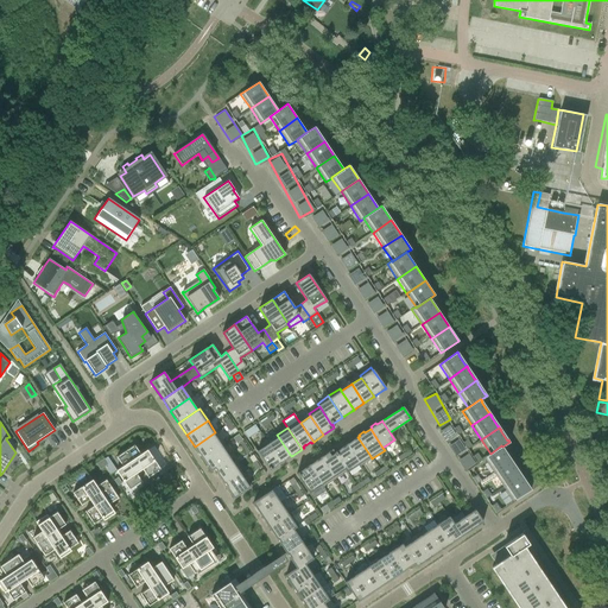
[(215,432),(195,447),(202,458),(223,444),(215,432)]
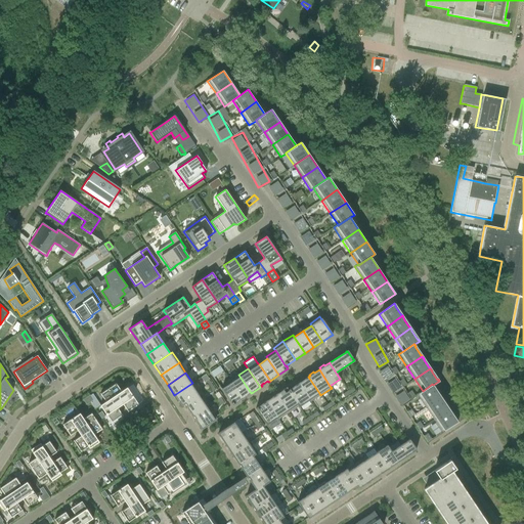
[(238,375),(229,381),(230,383),(242,399),(244,398),(250,394),(251,393),(238,375)]
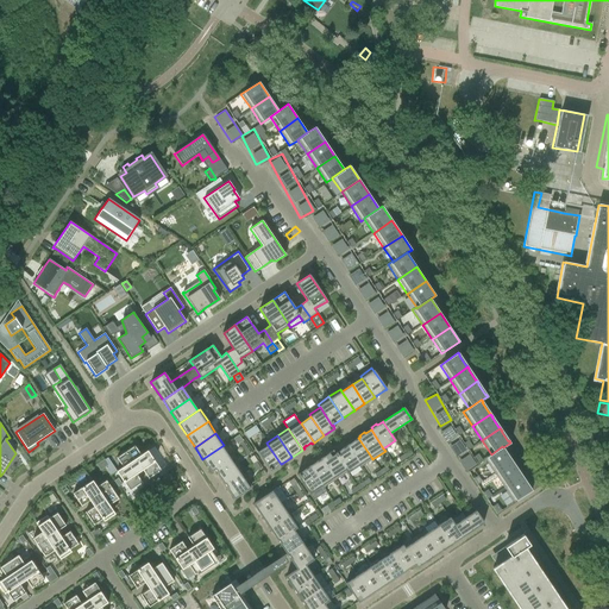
[(358,438),(353,441),(352,439),(347,443),(349,445),(346,446),(359,465),(360,468),(372,459),(371,457),(358,438)]
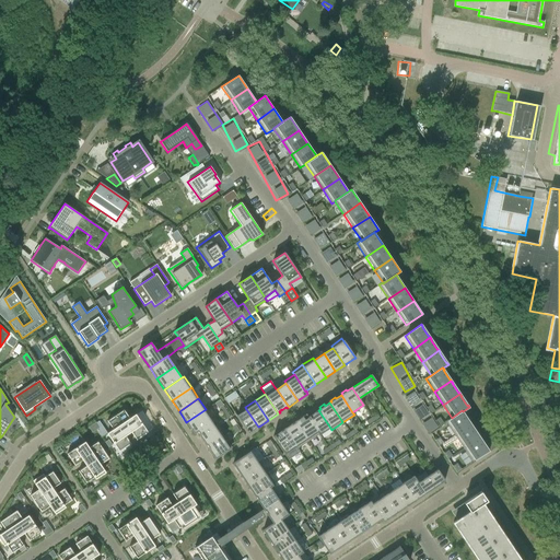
[(124,409),(107,421),(113,430),(115,428),(118,426),(119,427),(126,436),(130,433),(131,432),(125,423),(124,422),(129,418),(125,411),(124,409)]
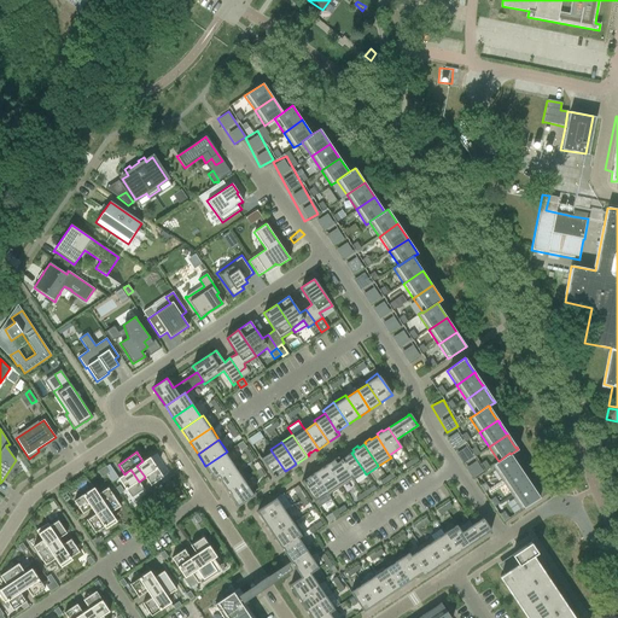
[(227,452),(205,466),(214,479),(217,477),(235,464),(227,452)]
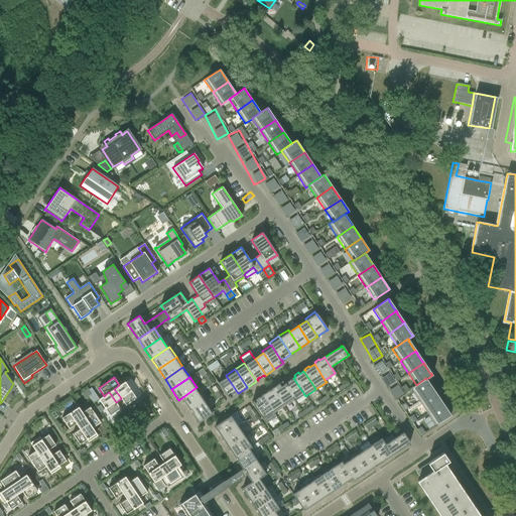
[(227,377),(218,383),(229,399),(231,398),(237,394),(238,393),(227,377)]
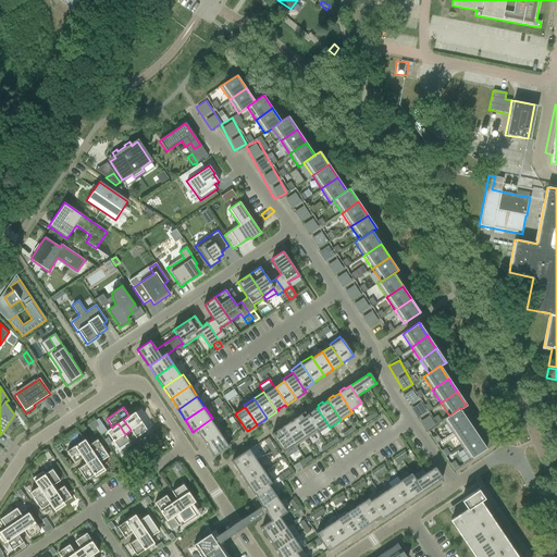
[(128,416),(123,420),(124,421),(131,430),(132,432),(133,434),(135,437),(137,436),(141,433),(146,431),(147,430),(152,426),(148,419),(144,413),(140,408),(135,412),(131,415),(128,416)]
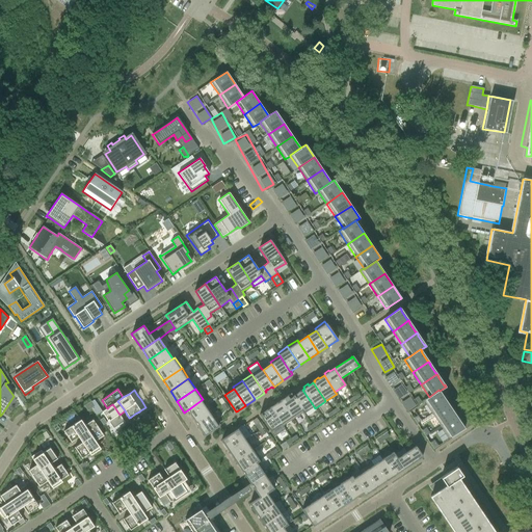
[(293,396),(292,397),(301,411),(302,413),(303,414),(314,406),(302,390),(298,392),(297,391),(293,394),(294,395),(293,396)]
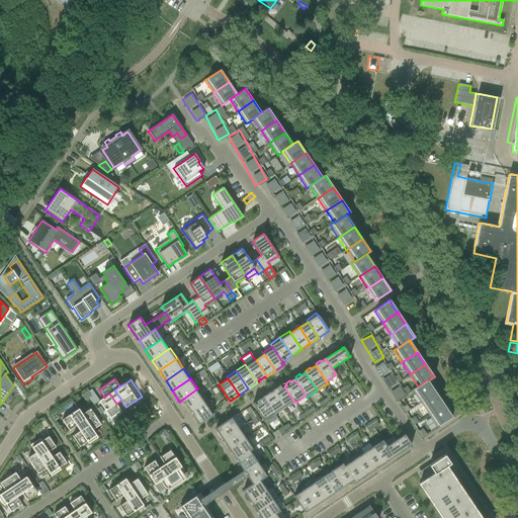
[(424,401),(436,393),(435,391),(434,392),(428,382),(429,381),(428,380),(427,379),(418,386),(412,391),(413,392),(421,403),(424,401)]
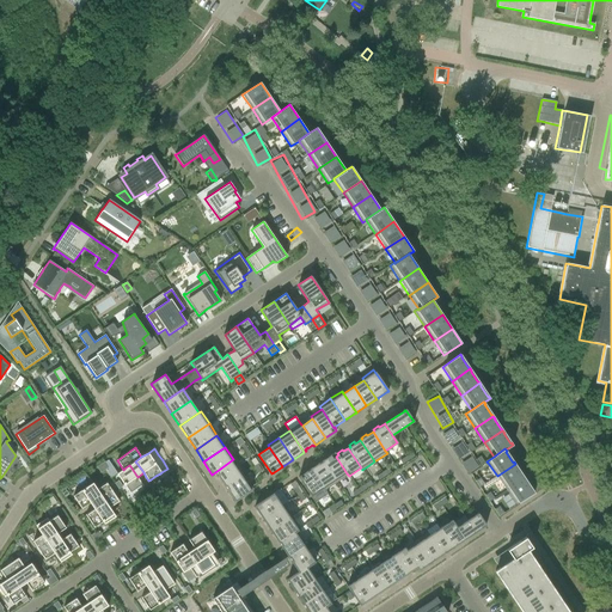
[(336,457),(337,456),(335,453),(330,457),(324,460),(322,461),(323,461),(335,481),(336,483),(348,475),(347,473),(336,457)]
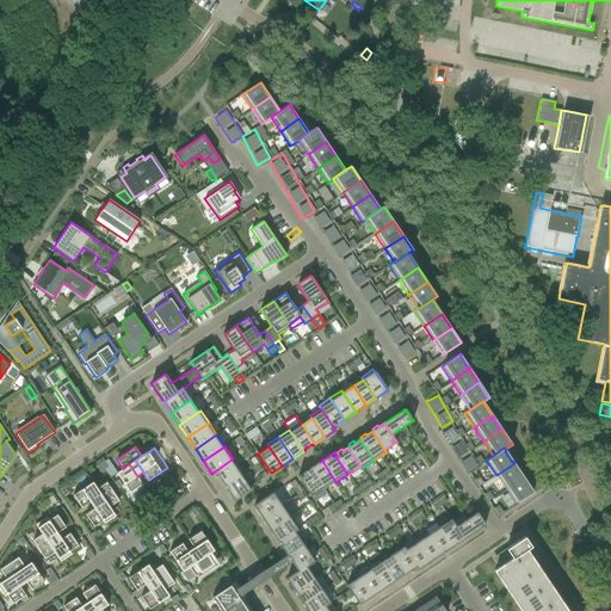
[(233,458),(215,471),(224,486),(244,474),(233,458)]
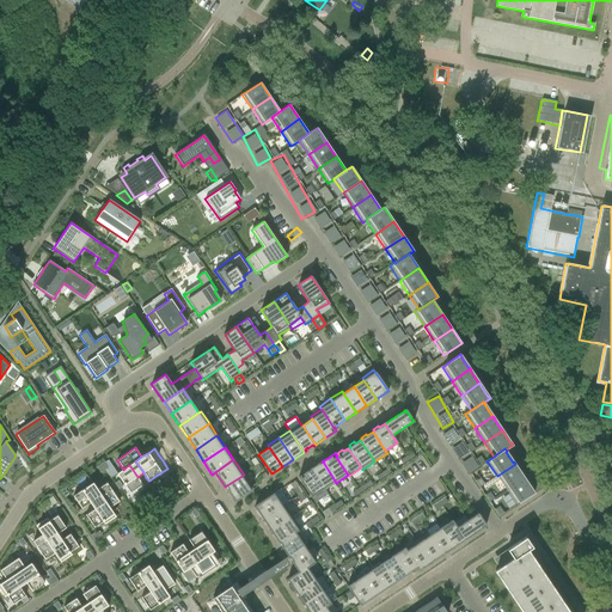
[(310,470),(324,491),(336,483),(335,481),(323,461),(322,461),(318,464),(318,465),(312,469),(312,467),(310,470)]
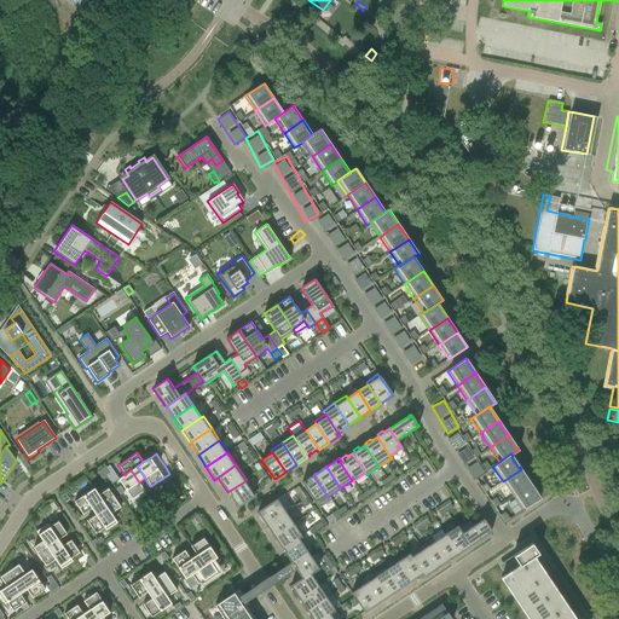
[(531,484),(530,481),(528,482),(521,472),(522,470),(521,469),(507,479),(503,481),(513,496),(516,493),(531,484)]
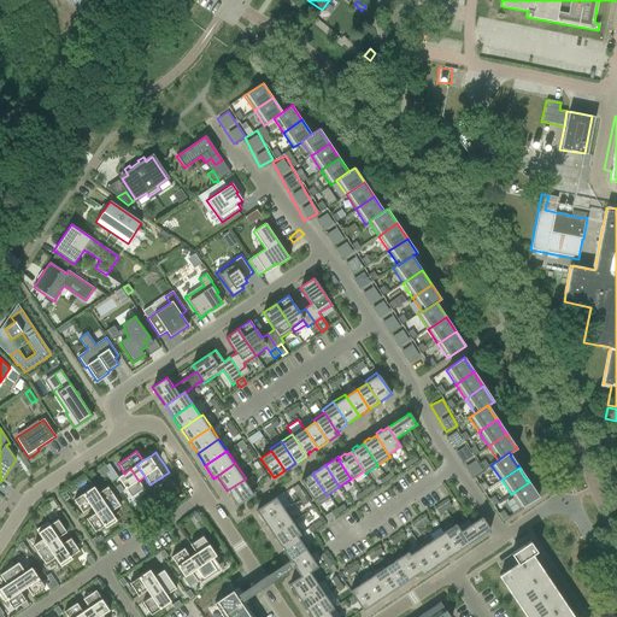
[(124,474),(118,477),(128,493),(130,497),(131,498),(133,497),(134,495),(136,494),(144,489),(139,481),(131,470),(130,469),(127,471),(124,474)]
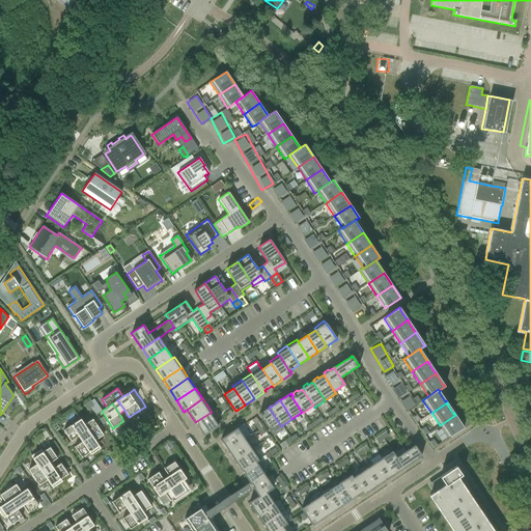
[(260,413),(258,414),(270,430),(273,436),(283,429),(281,426),(269,408),(266,410),(260,413)]
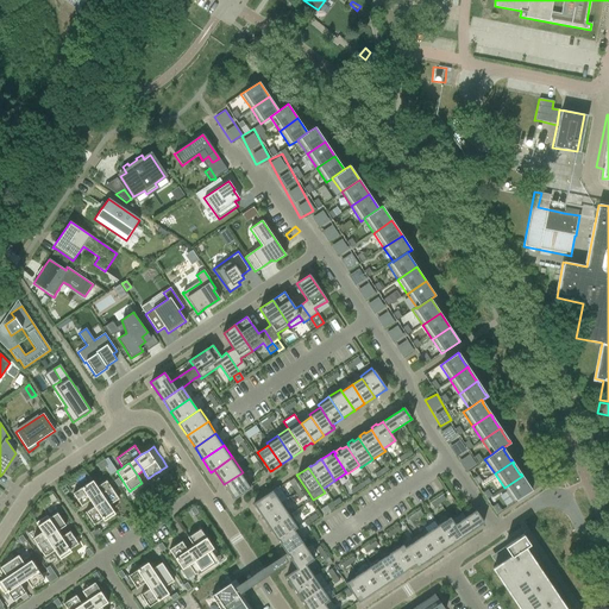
[(243,472),(224,484),(234,500),(252,487),(243,472)]
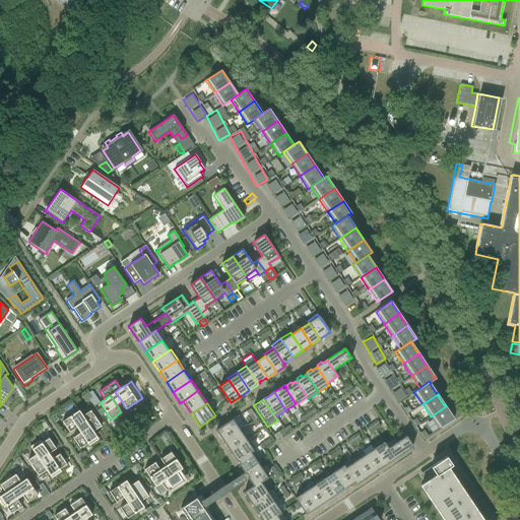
[(439,429),(454,418),(453,416),(452,417),(446,408),(447,407),(446,406),(434,414),(431,416),(439,429)]
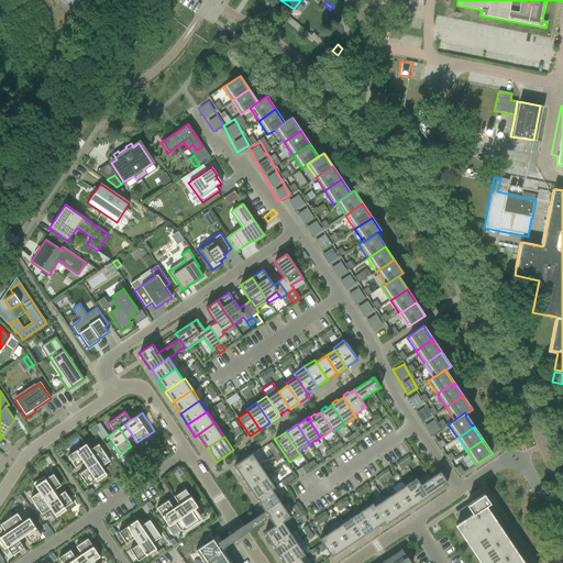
[(68,455),(67,456),(68,457),(70,462),(75,468),(77,467),(83,463),(94,455),(89,450),(87,446),(86,444),(72,453),(68,455)]
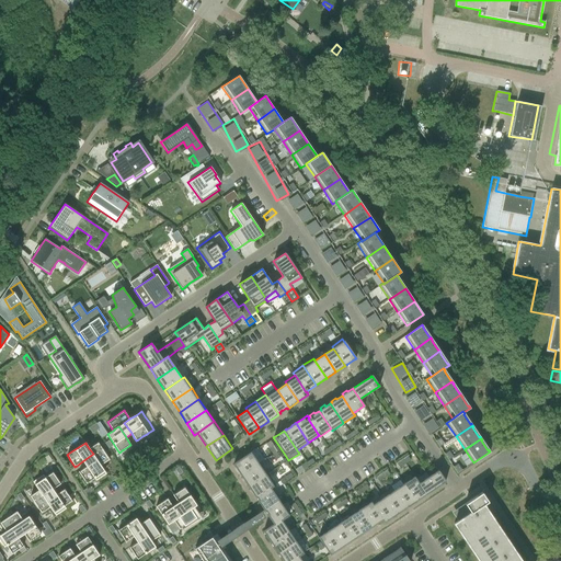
[(93,454),(82,461),(83,462),(87,467),(88,466),(96,460),(101,466),(102,465),(110,459),(99,444),(98,443),(91,447),(89,448),(93,454)]
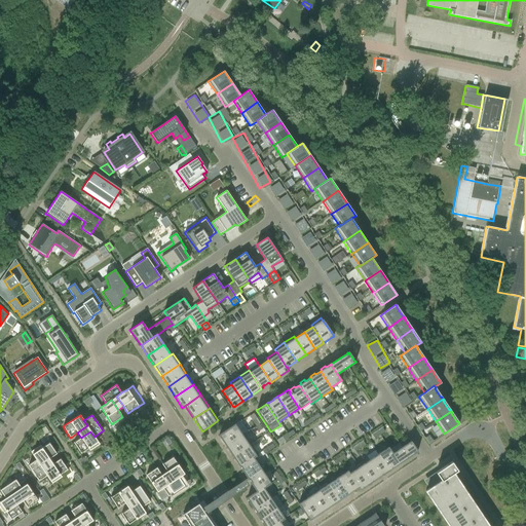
[(235,424),(219,436),(221,440),(222,440),(225,444),(225,445),(225,446),(241,435),(243,434),(248,430),(240,420),(235,424)]
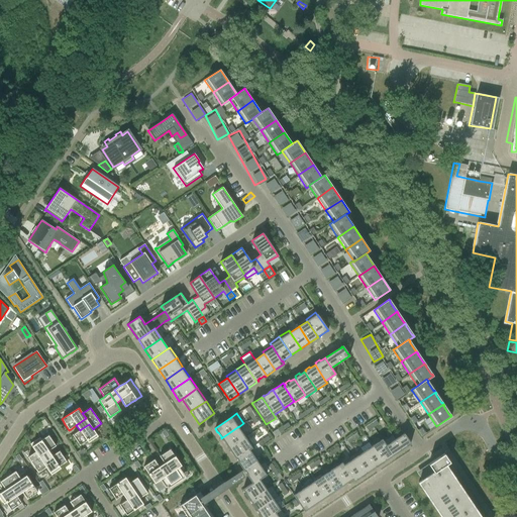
[(146,422),(143,417),(137,422),(140,427),(146,422)]
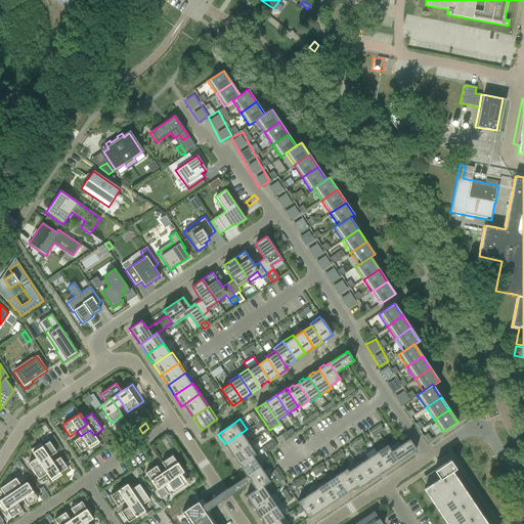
[(81,436),(74,441),(78,447),(80,450),(81,451),(82,450),(84,449),(88,446),(88,447),(89,449),(99,442),(98,441),(94,435),(90,430),(82,435),(81,436)]
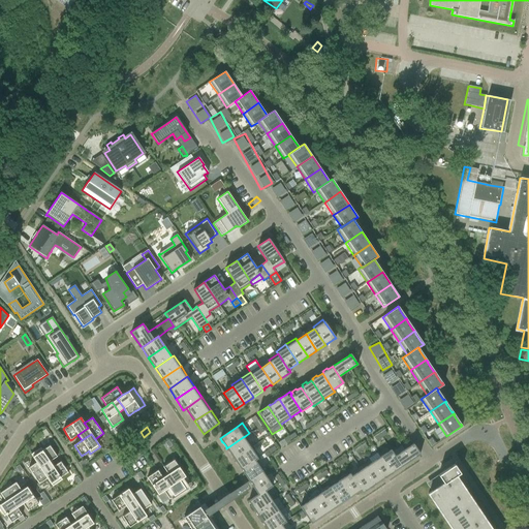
[(243,437),(226,448),(229,453),(230,453),(234,457),(232,457),(234,459),(250,447),(252,446),(245,436),(243,437)]
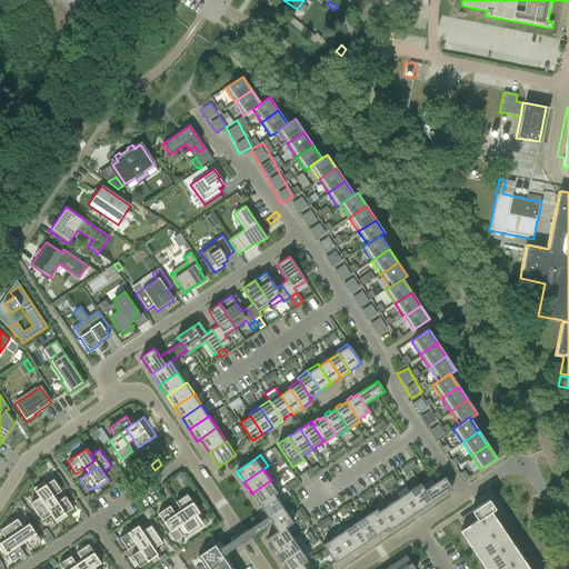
[(425,490),(431,501),(451,488),(445,477),(425,490)]
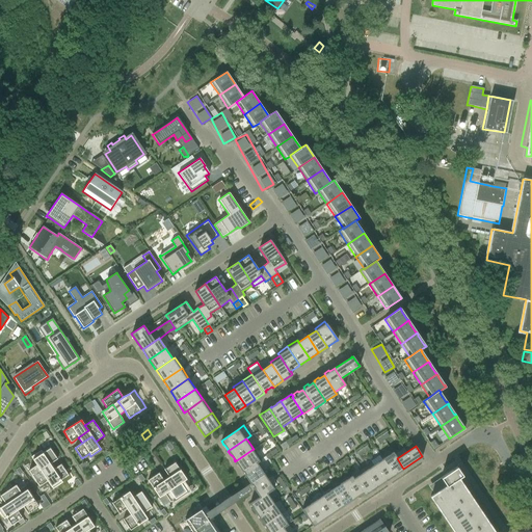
[(41,450),(31,457),(36,466),(37,467),(40,471),(41,470),(50,463),(57,459),(53,453),(51,449),(50,448),(49,449),(46,451),(43,453),(41,450)]
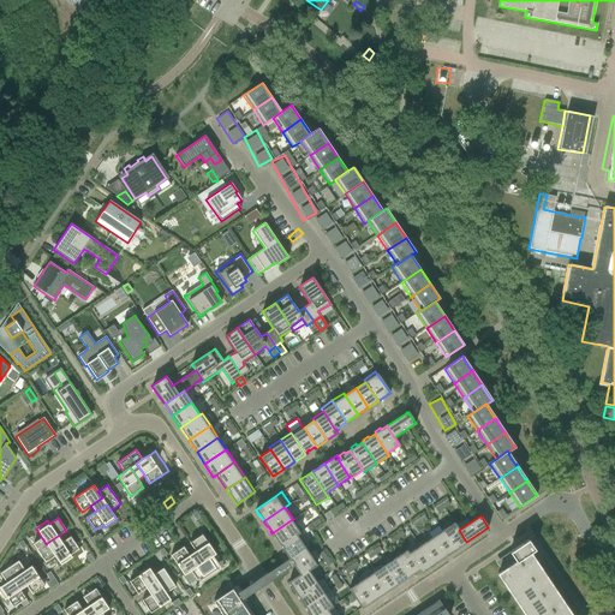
[(291,520),(272,533),(275,538),(276,538),(280,543),(279,543),(280,545),(281,545),(297,536),(299,533),(302,531),(293,519),(291,520)]
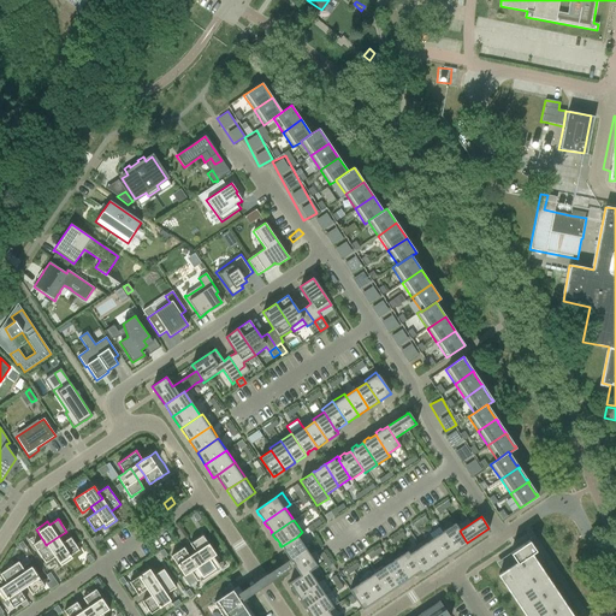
[(456,551),(467,543),(460,531),(455,523),(444,532),(456,551)]
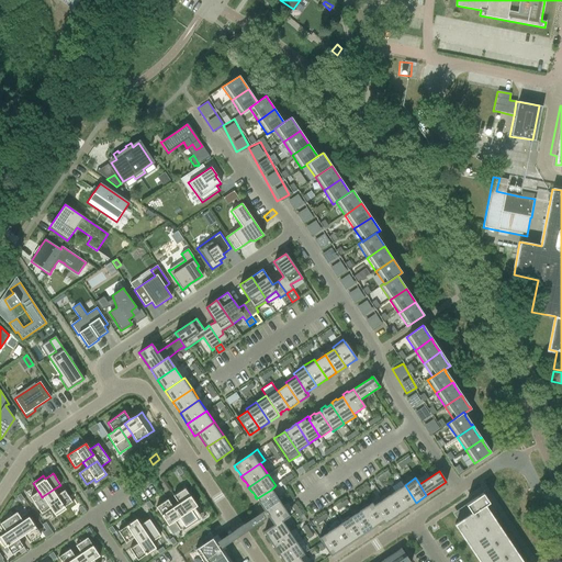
[(406,509),(416,503),(405,485),(394,492),(406,509)]
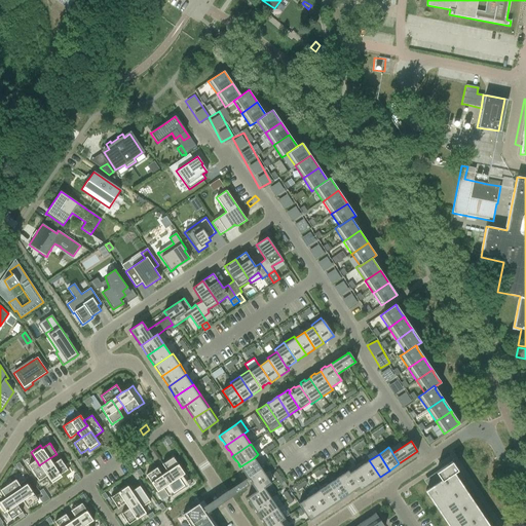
[(250,479),(262,471),(264,470),(256,456),(254,458),(240,466),(242,468),(241,470),(243,473),(245,473),(248,477),(247,478),(249,480),(250,479)]
